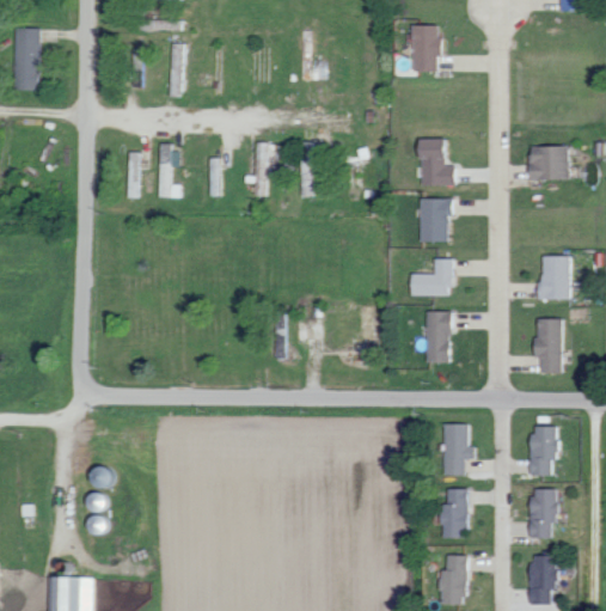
[(549,0),(550,11),(577,12),(576,0),(549,0)]
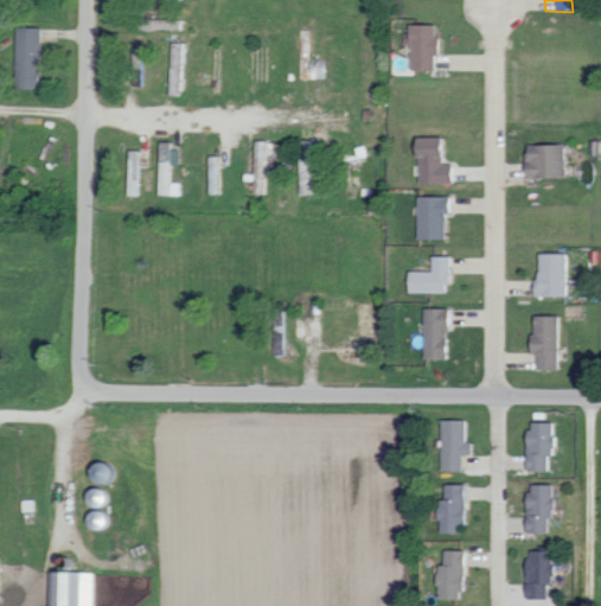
[(434,70),(434,55),(438,55),(438,24),(410,25),(410,70),(434,70)]
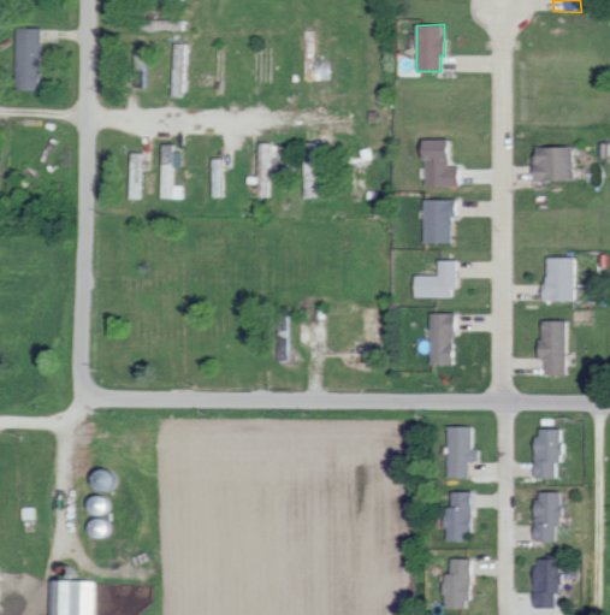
[(37,90),(39,29),(13,28),(12,89),(37,90)]
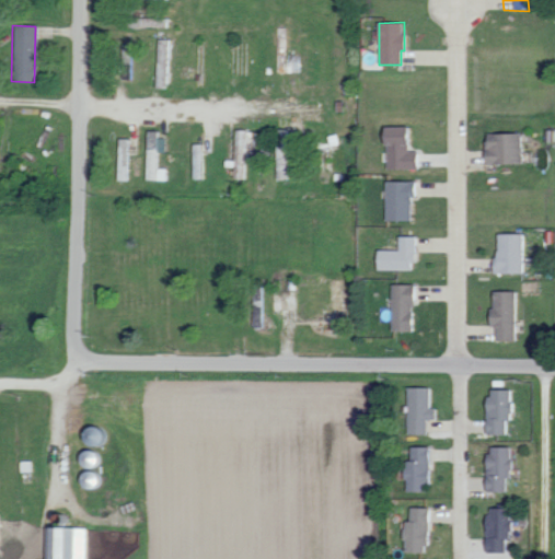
[(386,170),(418,170),(418,152),(411,152),(412,127),(388,127),(386,170)]
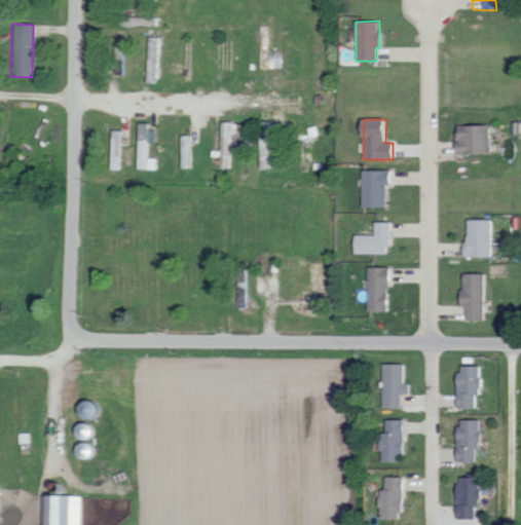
[(230,122),(221,122),(220,169),(229,169),(230,122)]
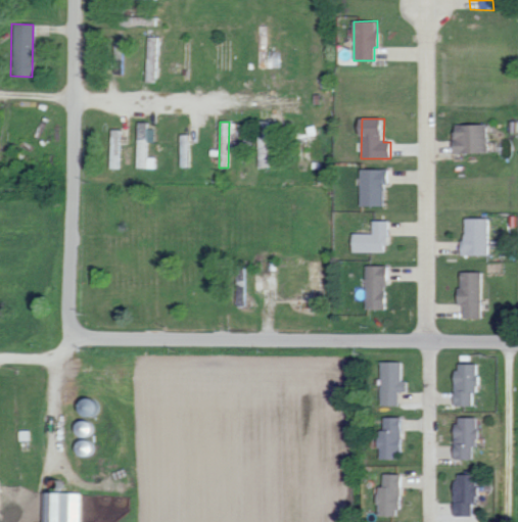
[(145,157),(146,123),(137,123),(136,169),(153,170),(153,158),(145,157)]
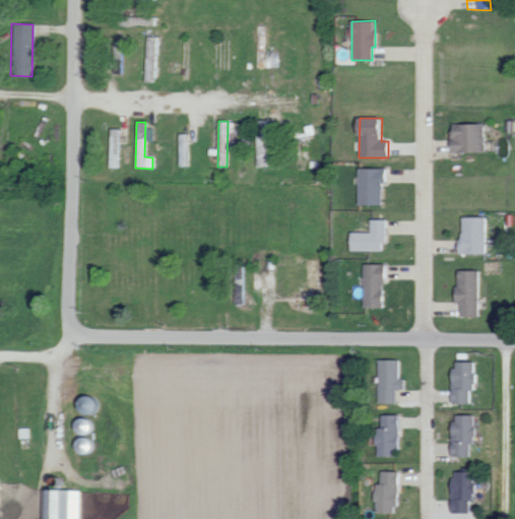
[(453,153),(486,152),(485,123),(453,124),(453,153)]
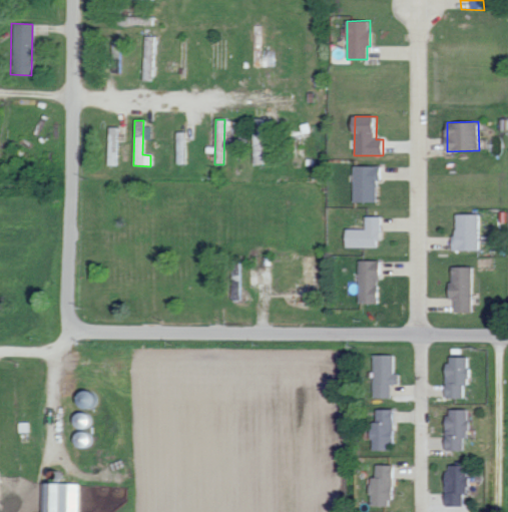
[(115,148),(107,147),(107,166),(115,166),(115,148)]
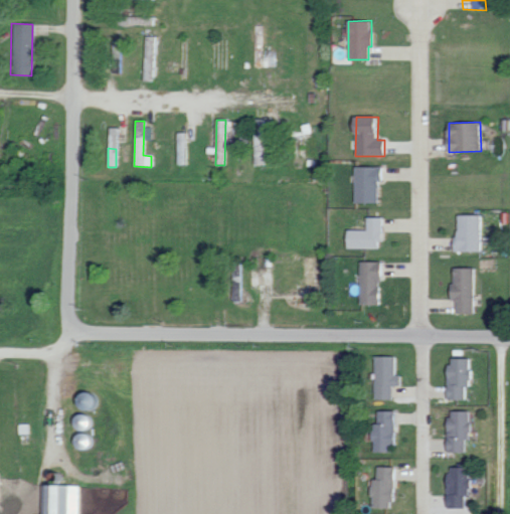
[(352,203),(379,203),(380,167),(353,167),(352,203)]
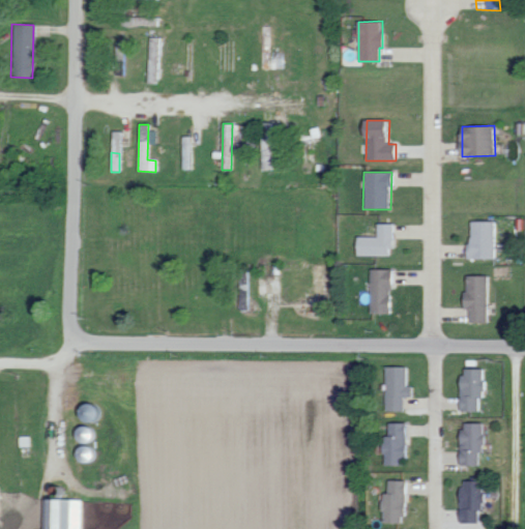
[(496,223),(472,222),(471,259),(496,259),(496,223)]
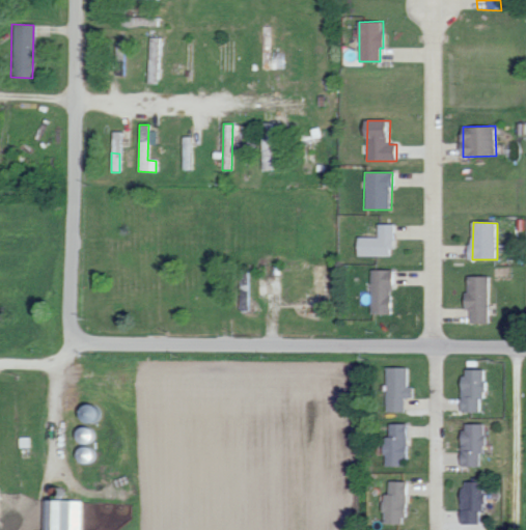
[(393,224),(379,224),(378,238),(359,238),(358,256),(393,257),(393,224)]
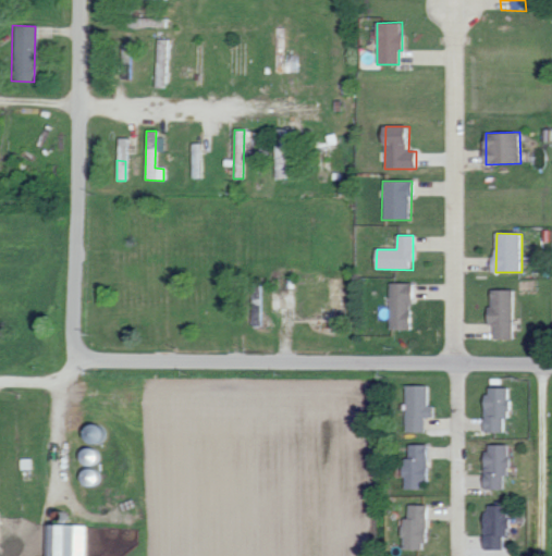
[(414,284),(390,283),(389,329),(413,330),(414,284)]
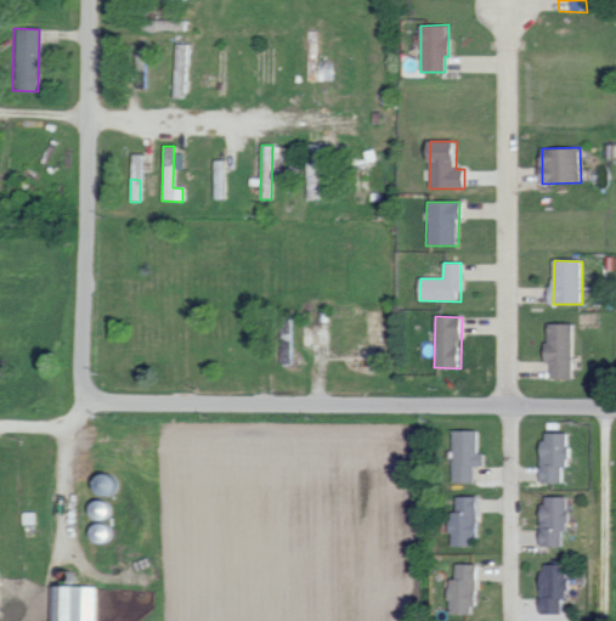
[(574,323),(548,325),(549,379),(575,379),(574,323)]
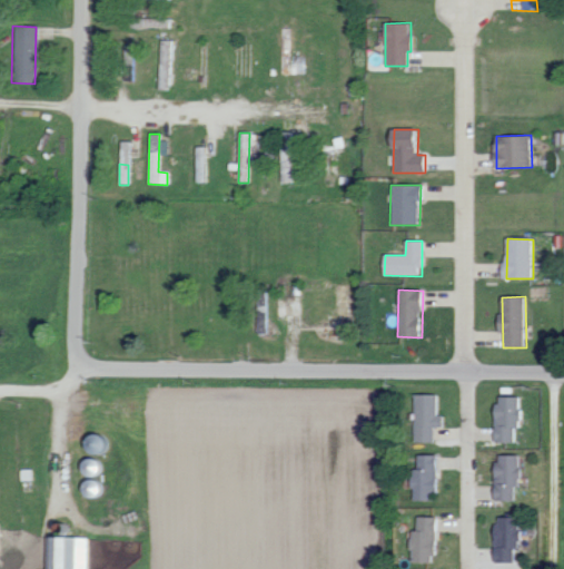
[(414,395),(415,442),(435,442),(434,428),(444,428),(444,415),(438,417),(437,395),(414,395)]
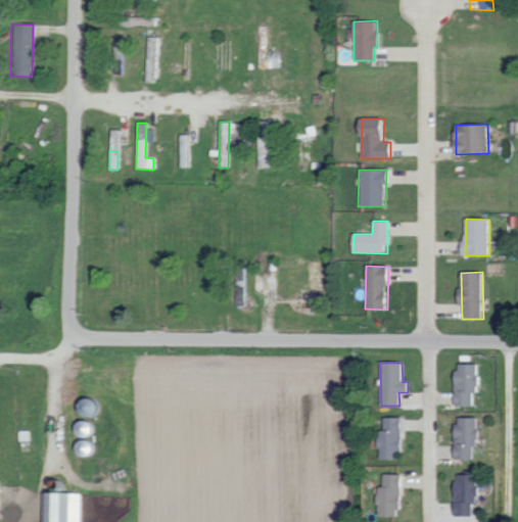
[(455,407),(472,406),(472,394),(478,393),(478,364),(455,365),(455,407)]
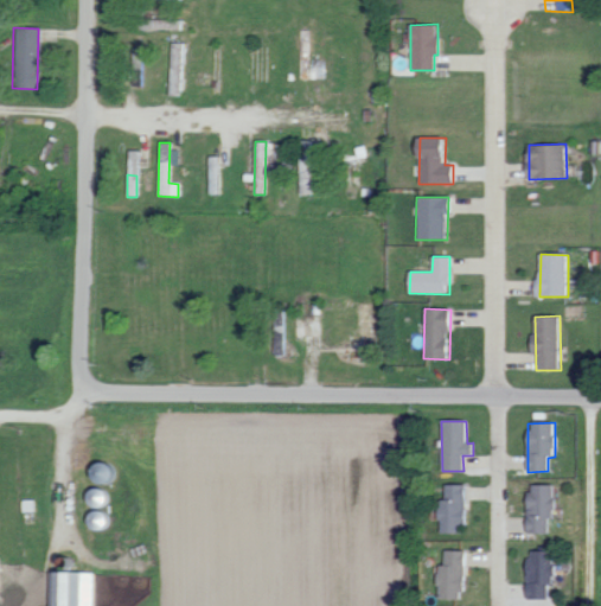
[(440,534),(467,533),(466,485),(445,485),(446,499),(439,499),(440,534)]
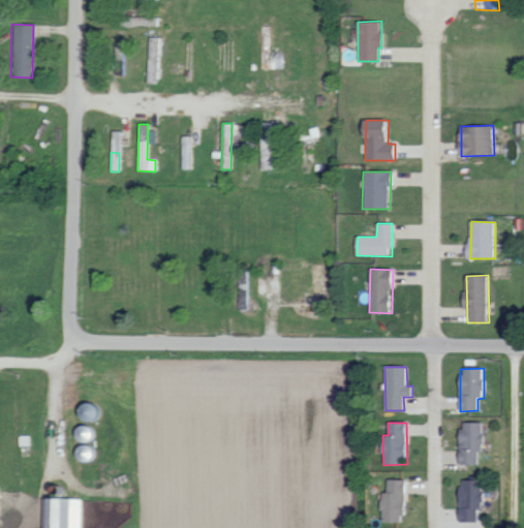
[(482,423),(461,423),(460,465),(481,465),(482,423)]
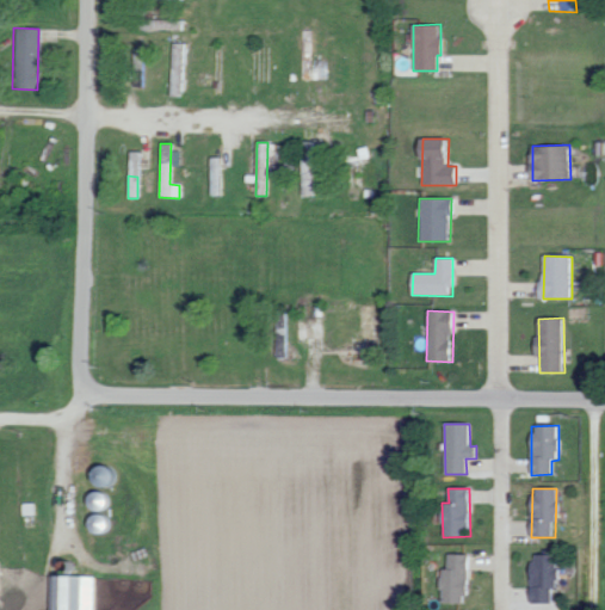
[(90,499),(99,513),(113,505),(105,490),(90,499)]
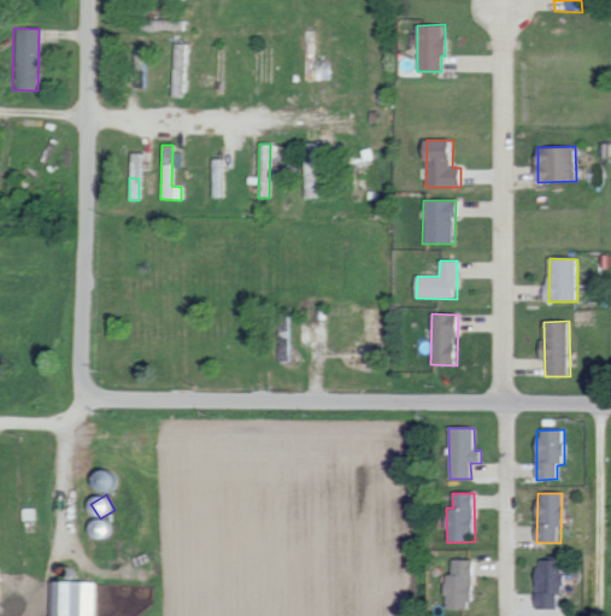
[(92,520),(92,539),(112,539),(112,520),(92,520)]
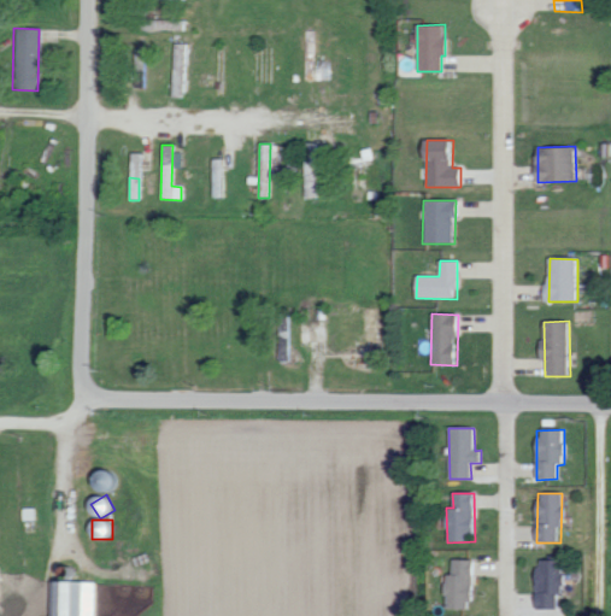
[(474,561),(447,559),(446,609),(473,609),(474,561)]
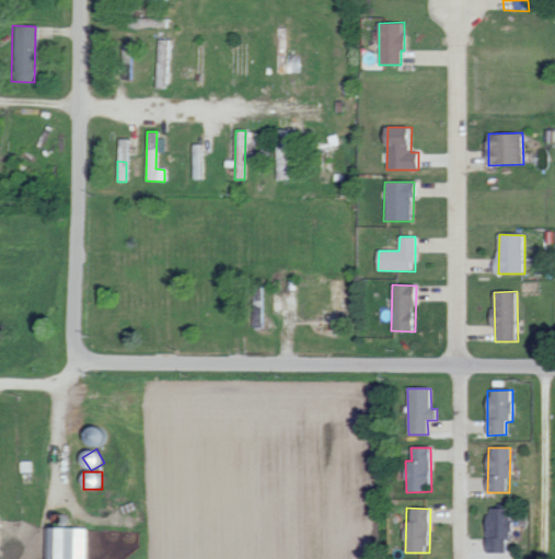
[(511,509),(487,509),(488,555),(507,555),(506,539),(512,539),(511,509)]
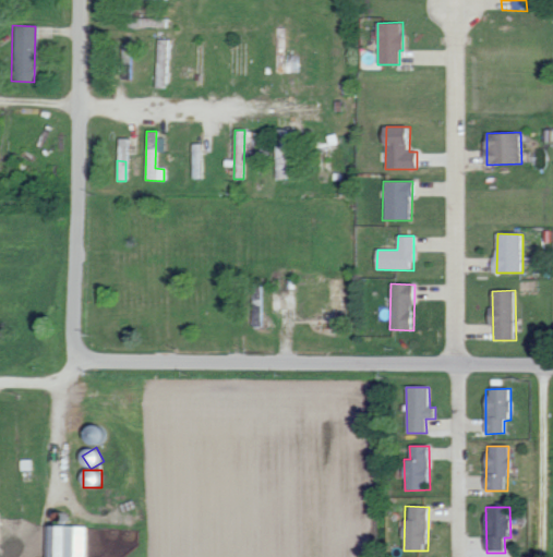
[(84,556),(85,527),(46,525),(44,556),(84,556)]
